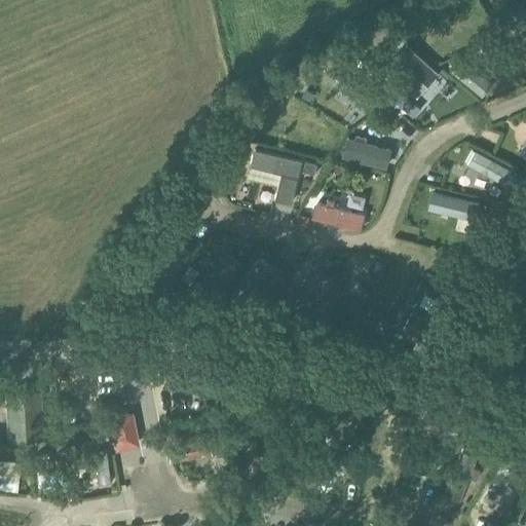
[(525,0),(519,0),(509,7),(519,23),(525,17),(525,0)]
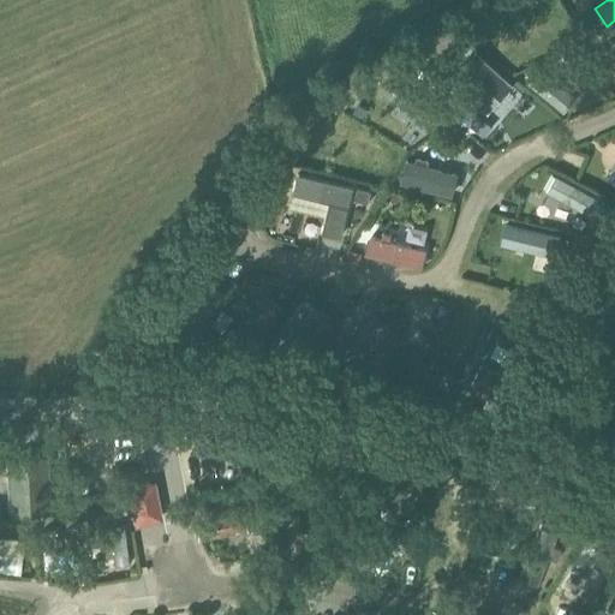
[(614,63),(614,40),(609,37),(598,52),(614,63)]
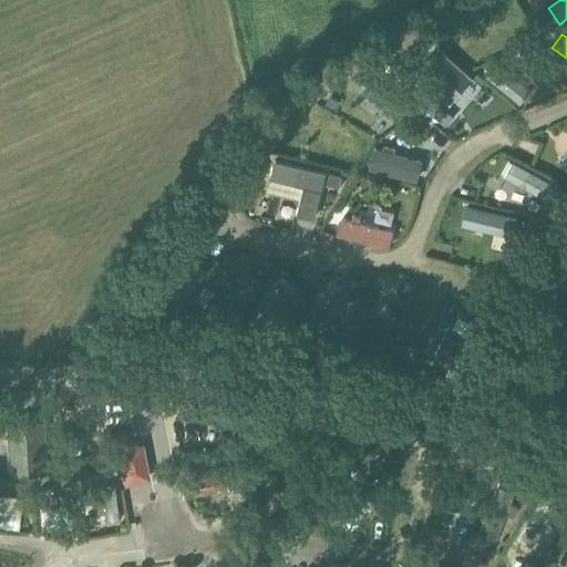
[(439,49),(415,73),(450,105),(473,81),(439,49)]
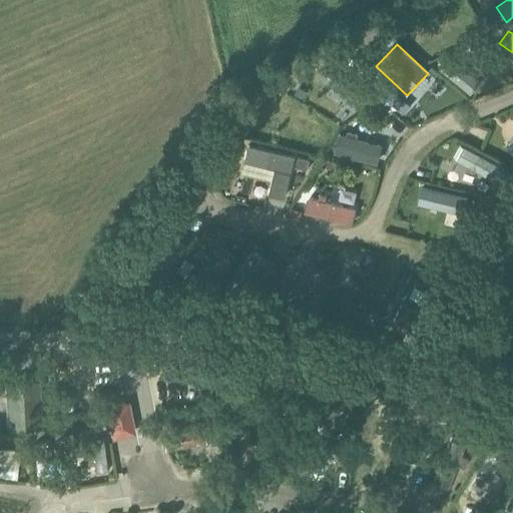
[(461,57),(457,62),(449,56),(439,68),(471,93),(481,81),(464,68),(468,63),(461,57)]
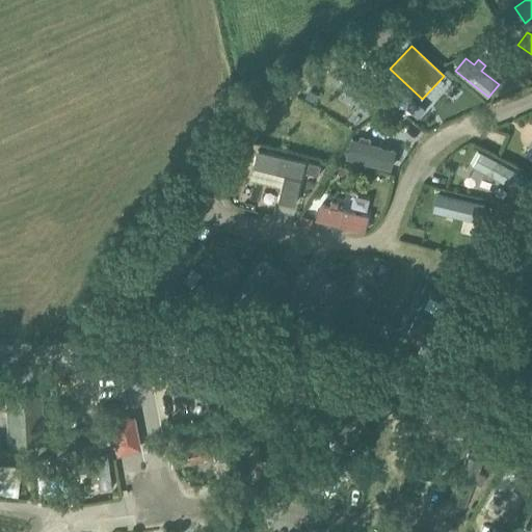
[(349,72),(339,85),(373,114),(384,101),(349,72)]
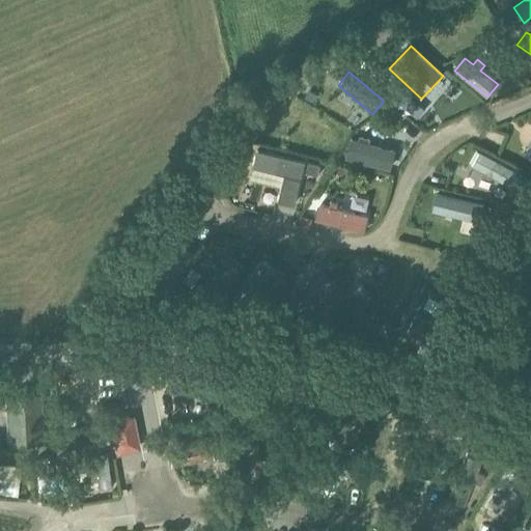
[(309,91),(305,99),(312,104),(317,95),(309,91)]
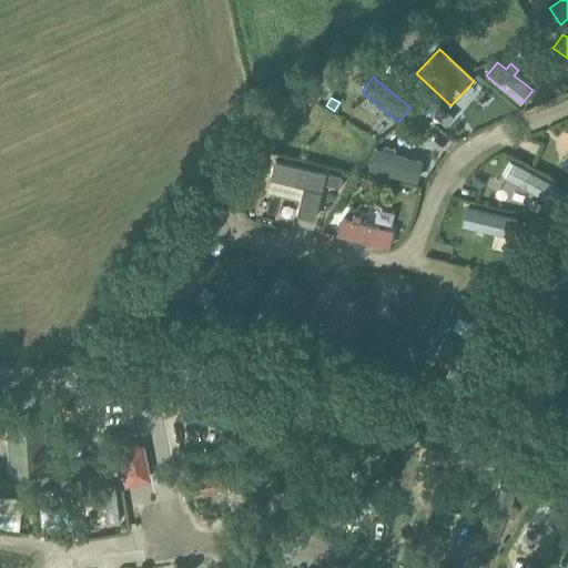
[(348,128),(354,113),(340,109),(335,122),(348,128)]
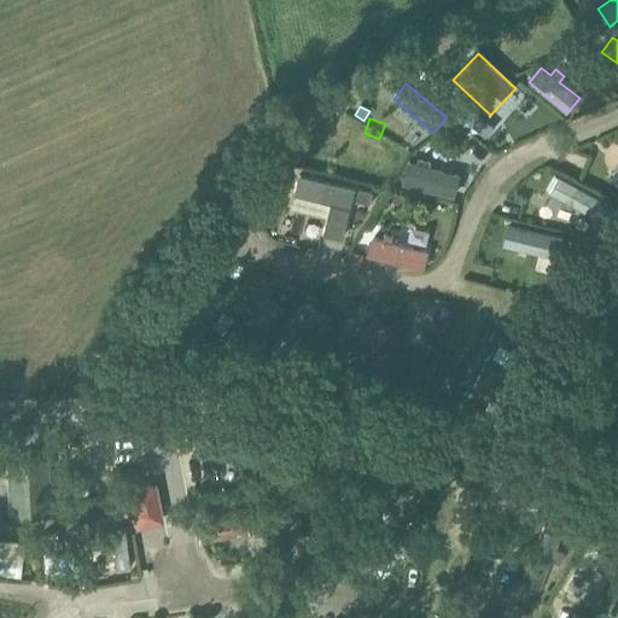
[(410,165),(406,186),(452,197),(458,178),(429,170),(430,163),(419,161),(417,167),(410,165)]
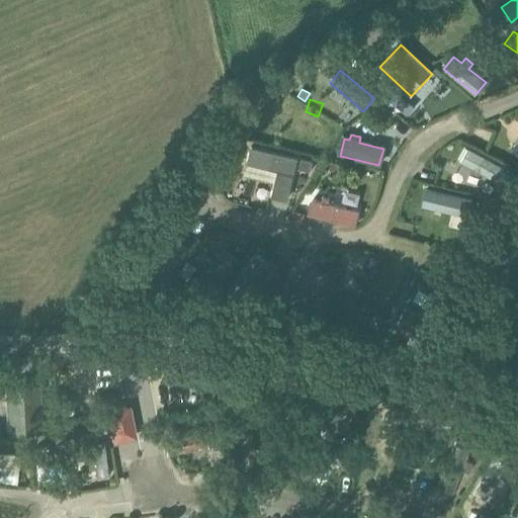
[(249,147),(245,163),(275,170),(272,182),(269,195),(286,199),(295,157),(249,147)]
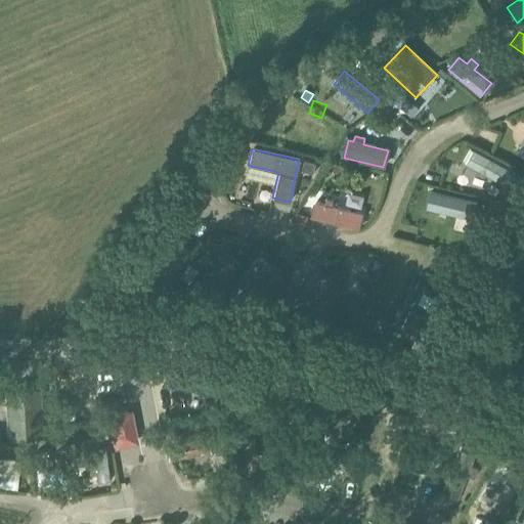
[(467,164),(508,186),(516,173),(474,150),(467,164)]
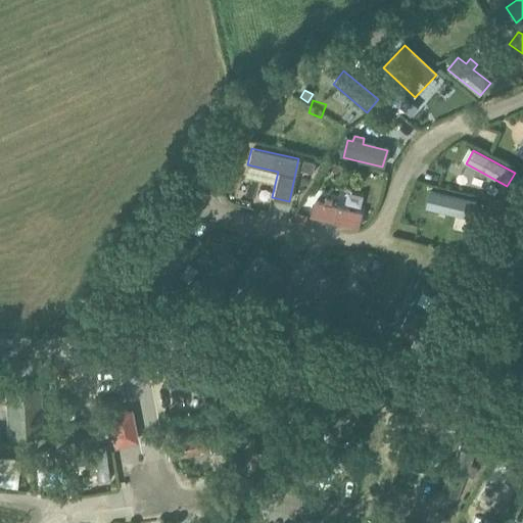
[(314,173),(316,164),(303,161),(301,171),(314,173)]
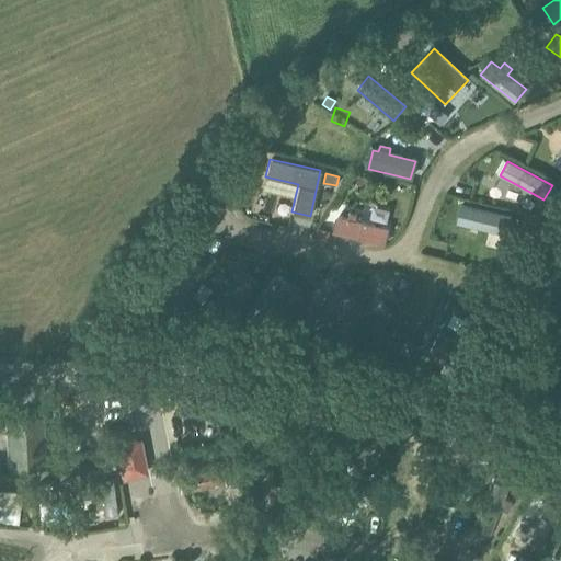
[(455,185),(451,201),(465,203),(467,187),(455,185)]
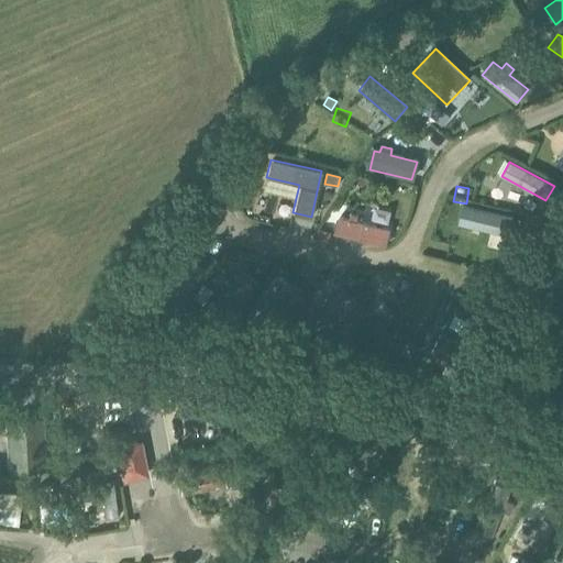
[(460,223),(509,234),(514,217),(464,206),(460,223)]
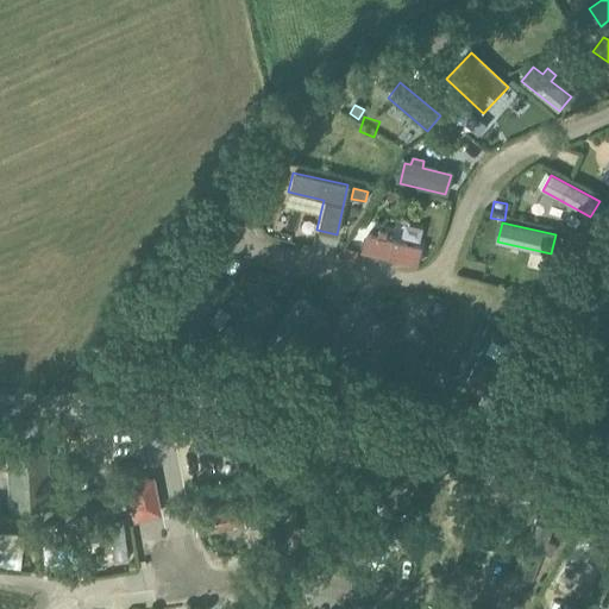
[(418,264),(421,248),(365,236),(362,252),(418,264)]
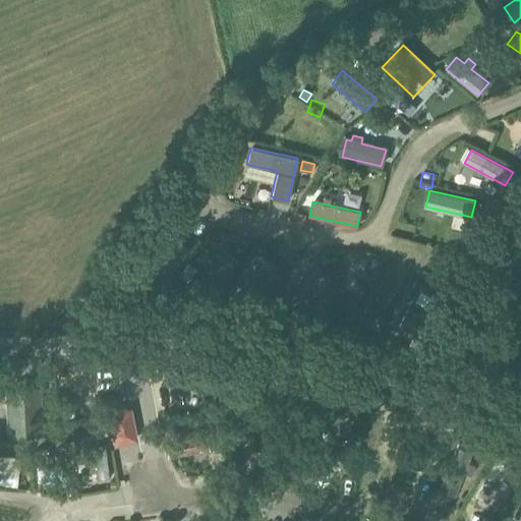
[(294,212),(292,222),(304,225),(306,215),(294,212)]
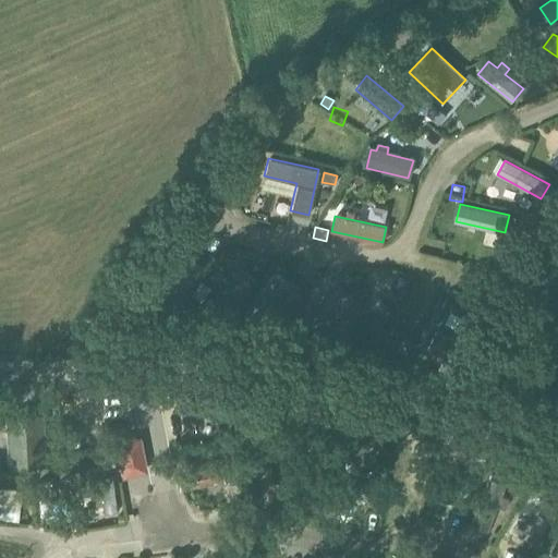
[(207,311),(219,320),(253,278),(241,268),(207,311)]
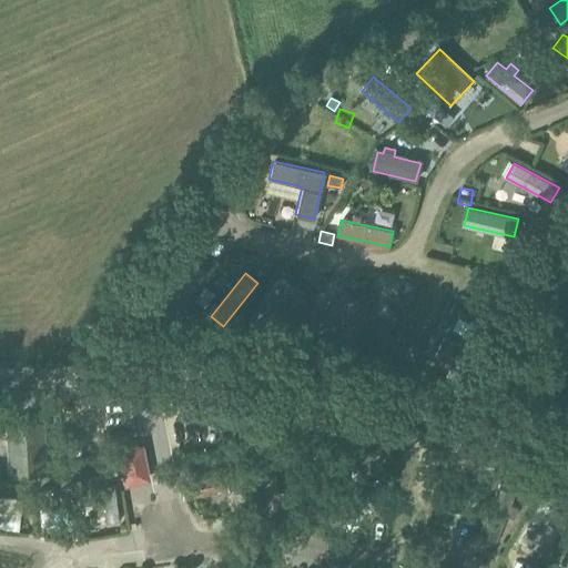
[(369,303),(382,310),(388,296),(375,291),(369,303)]
